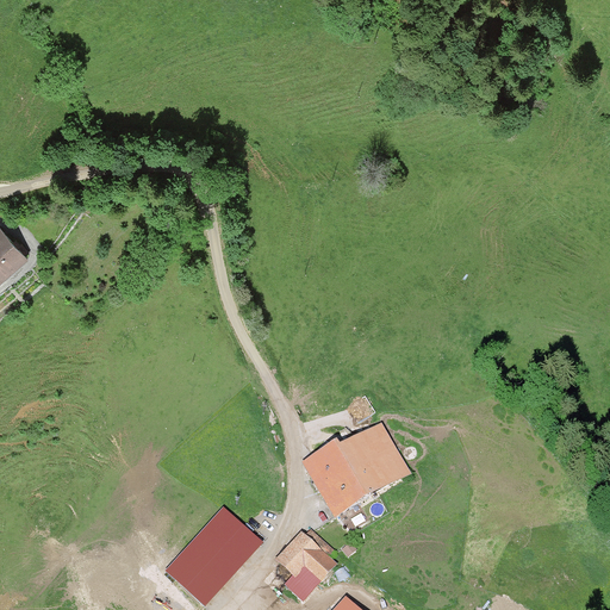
[(0,226),(0,278),(25,257),(0,226)]
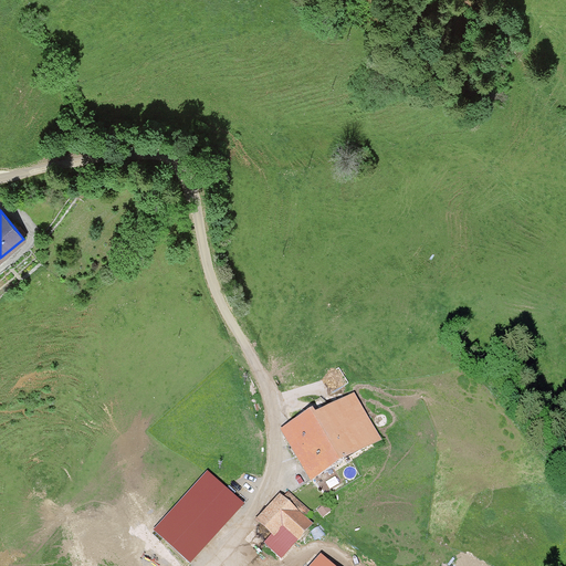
[(291,435),(312,472),(378,436),(358,398),(291,435)]
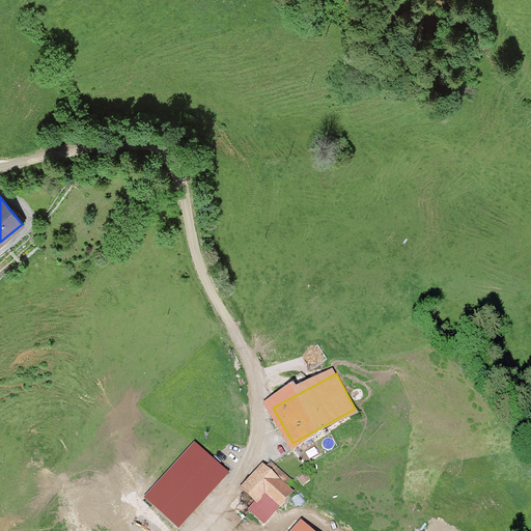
[(228,470),(195,440),(143,496),(177,527),(228,470)]
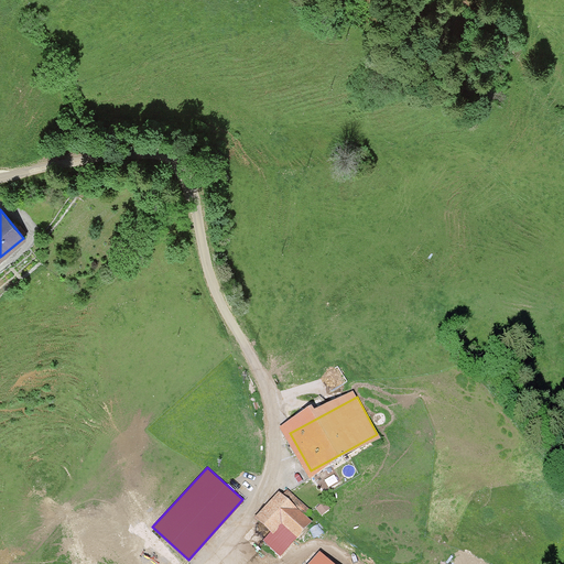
[(311,524),(281,496),(259,519),(272,531),(263,540),(280,556),(311,524)]
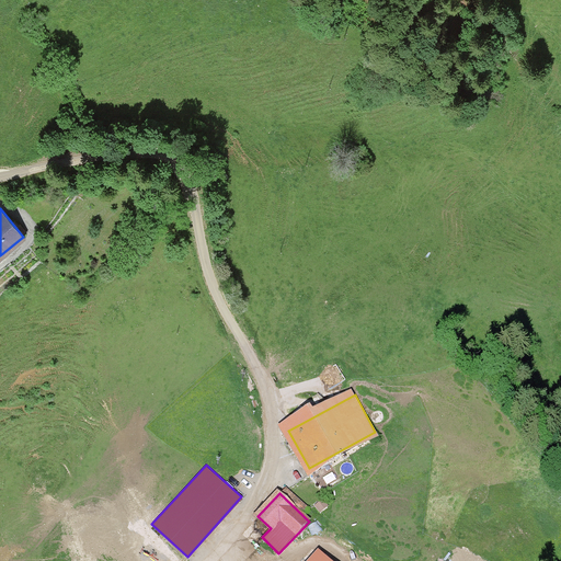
[(331,560),(318,549),(306,560),(331,560)]
